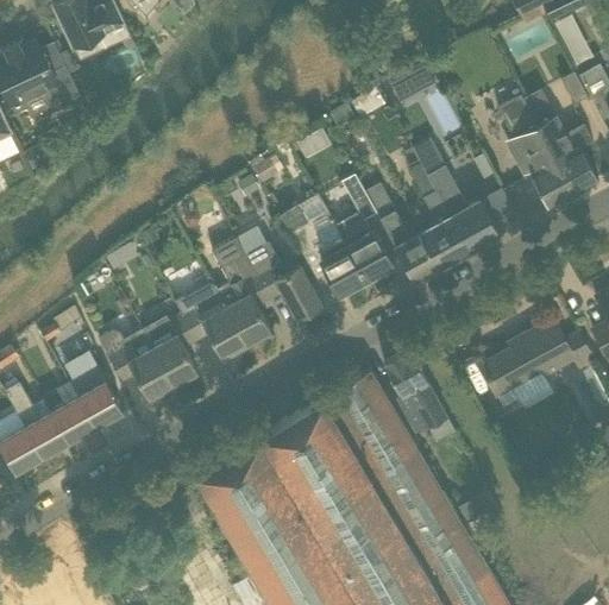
[(56,0),(58,2),(52,5),(73,48),(96,37),(102,50),(123,41),(130,37),(131,37),(112,0),(98,0),(93,2),(92,0),(56,0)]
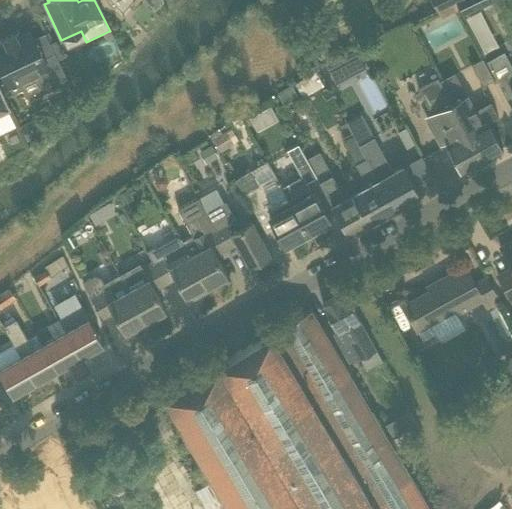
[(109,0),(122,12),(134,0),(109,0)]
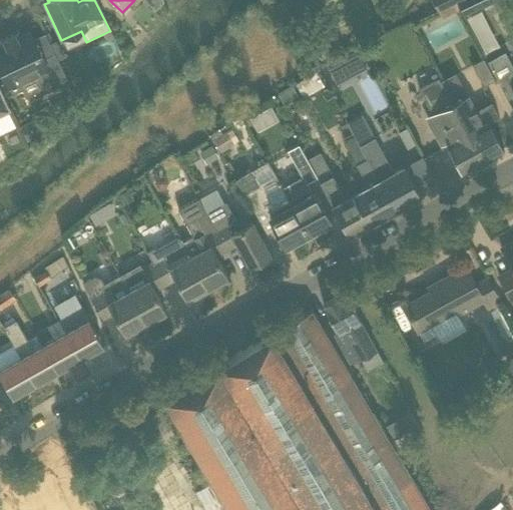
[(163,3),(161,0),(143,0),(155,11),(163,3)]
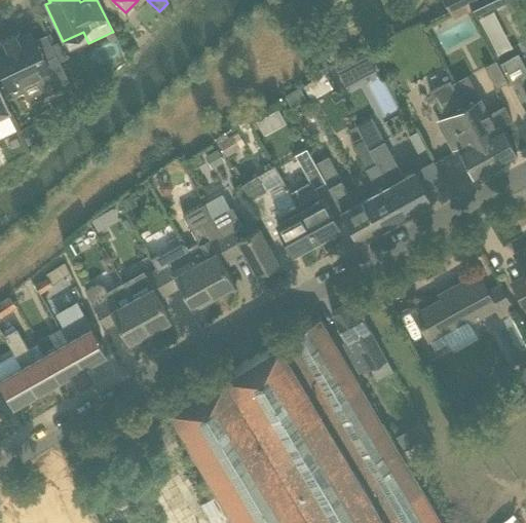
[(450,13),(467,4),(476,0),(442,0),(449,13),(450,13)]
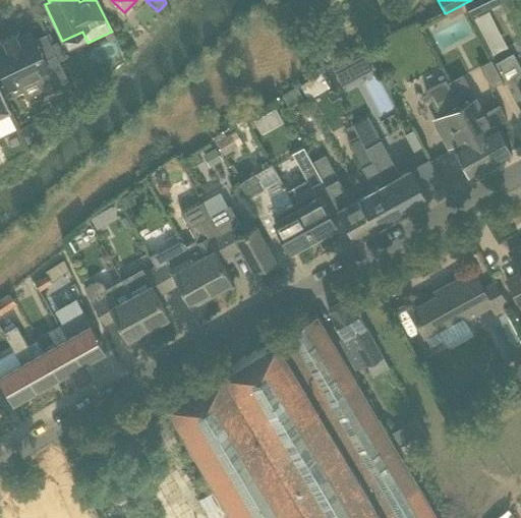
[(471,0),(463,4),(467,12),(470,18),(508,0),(471,0)]
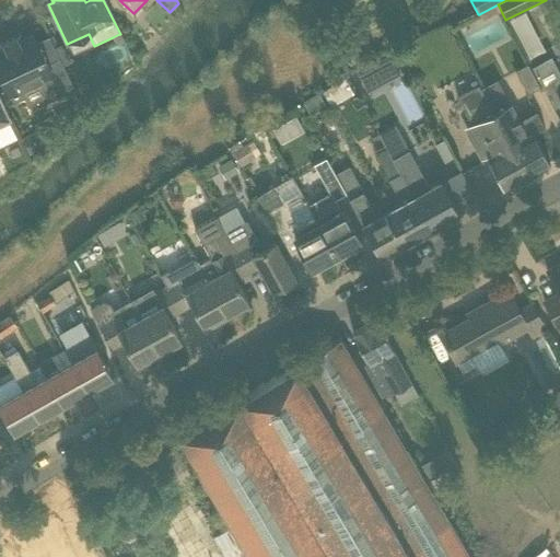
[(498,4),(479,14),(482,23),(502,13),(498,4)]
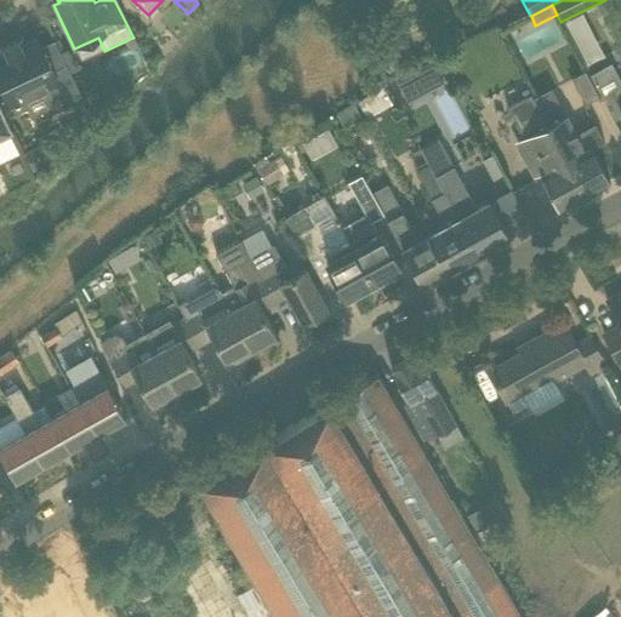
[(136,45),(132,38),(125,41),(129,49),(136,45)]
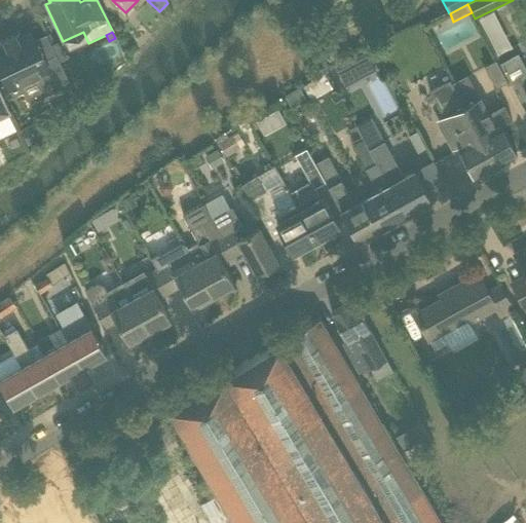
[(331,33),(316,41),(328,62),(329,62),(331,64),(341,59),(340,55),(342,54),(331,33)]
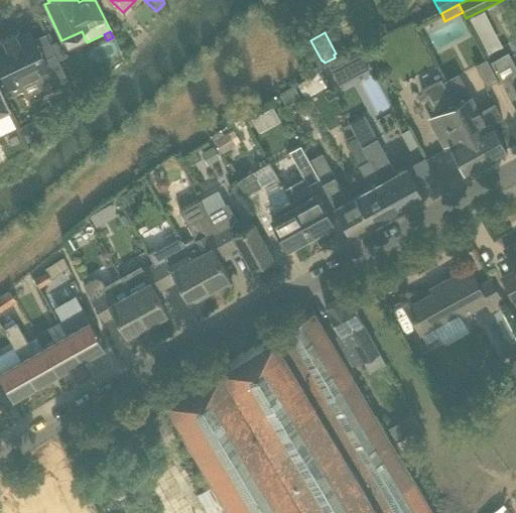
[(44,61),(31,34),(17,40),(15,36),(3,41),(5,46),(0,48),(0,71),(9,91),(48,73),(54,86),(67,81),(55,55),(44,61)]
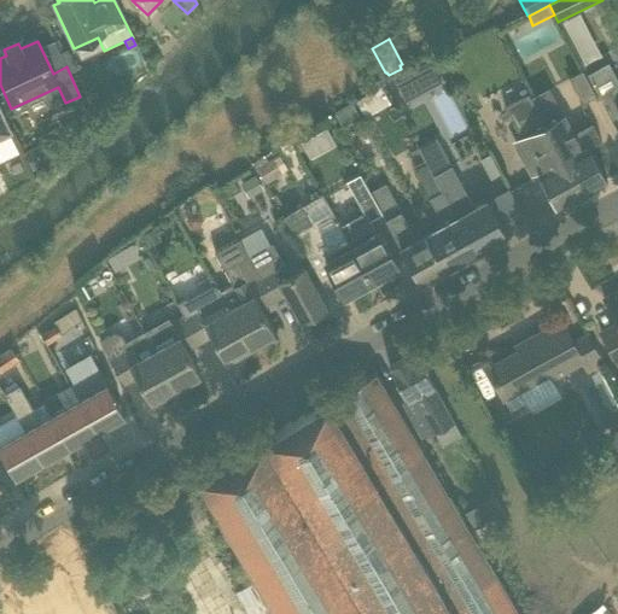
[(431,68),(396,86),(406,103),(439,85),(431,68)]
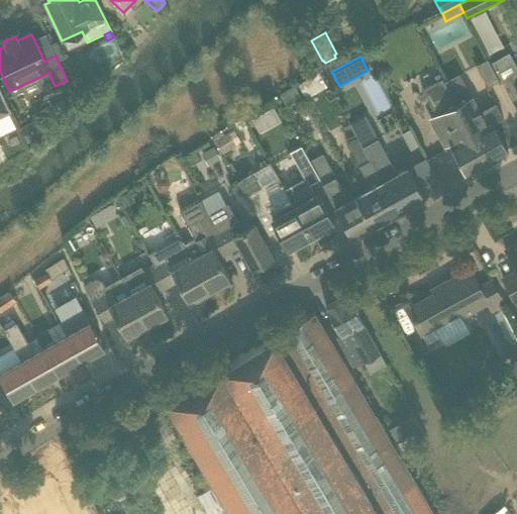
[(487,60),(476,65),(488,88),(499,83),(487,60)]
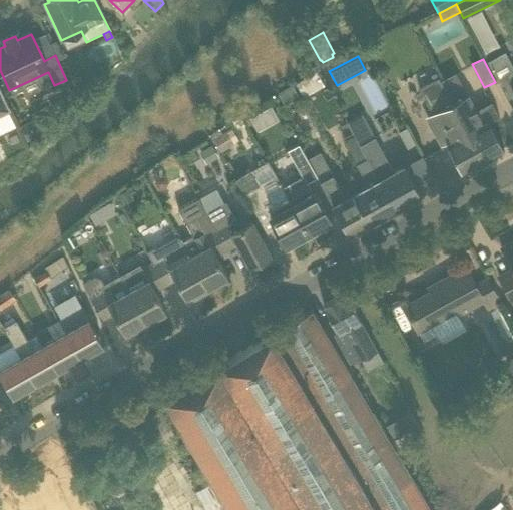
[(495,78),(507,99),(512,95),(512,72),(512,73),(510,70),(495,78)]
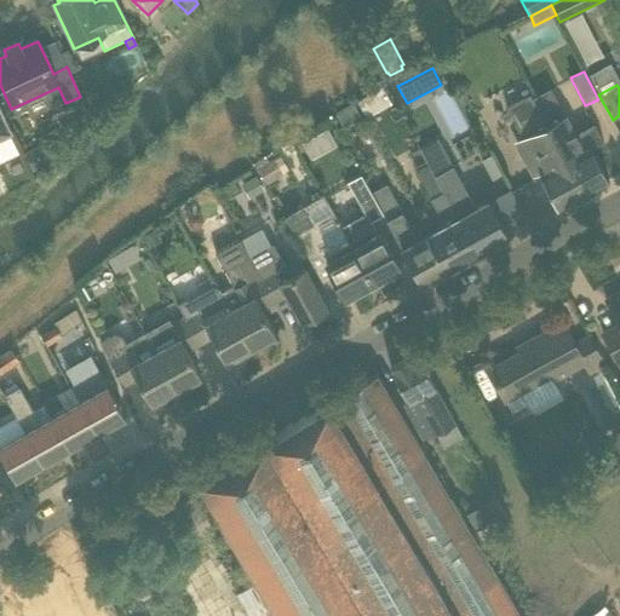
[(533,180),(539,177),(558,211),(584,197),(539,115),(530,97),(506,109),(522,139),(514,145),(533,180)]
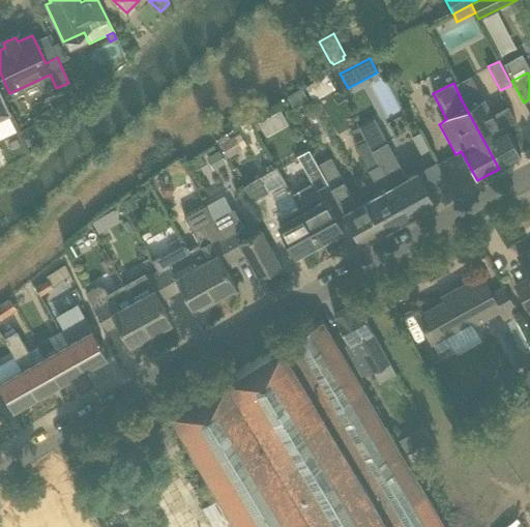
[(507,108),(491,116),(477,90),(461,98),(499,169),(521,156),(505,128),(516,123),(507,108)]
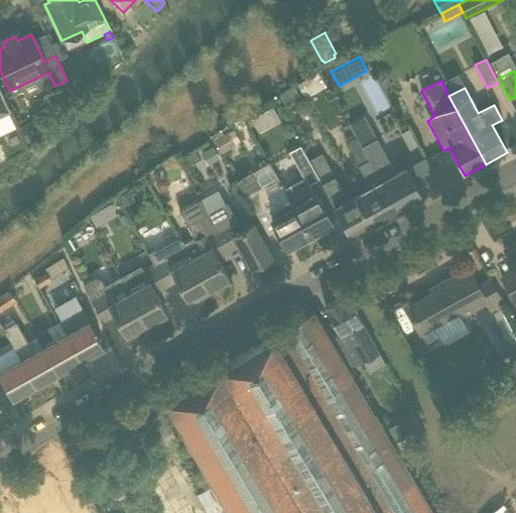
[(349,126),(356,139),(369,162),(371,161),(383,182),(398,212),(422,199),(406,169),(395,175),(364,118),(349,126)]
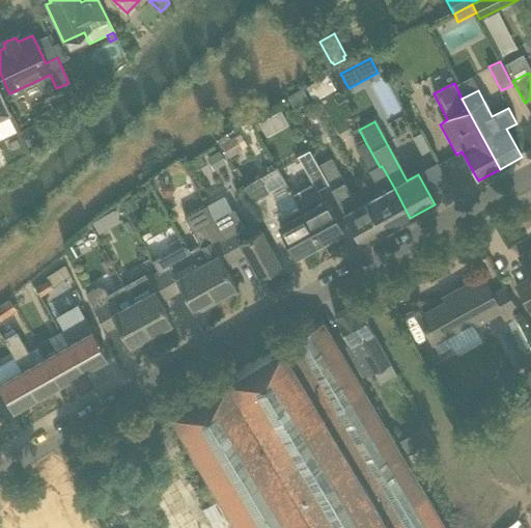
[(40,138),(34,127),(22,133),(29,148),(33,145),(43,141),(40,138)]
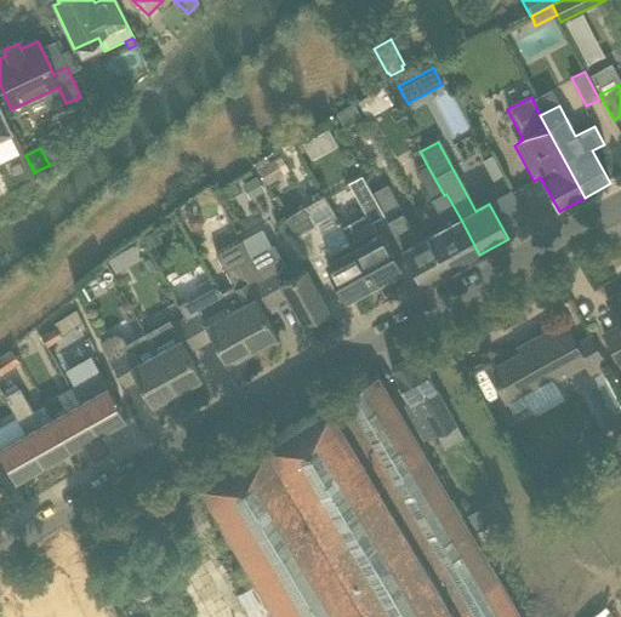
[(503,177),(494,158),(482,163),(493,183),(503,177)]
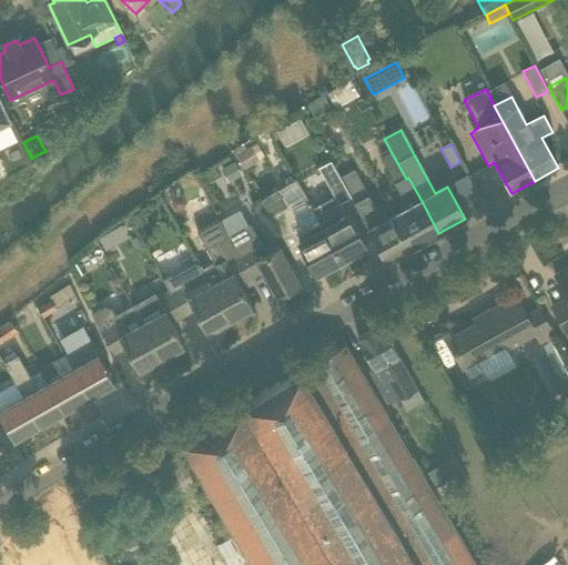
[(252,148),(236,157),(245,171),(260,162),(252,148)]
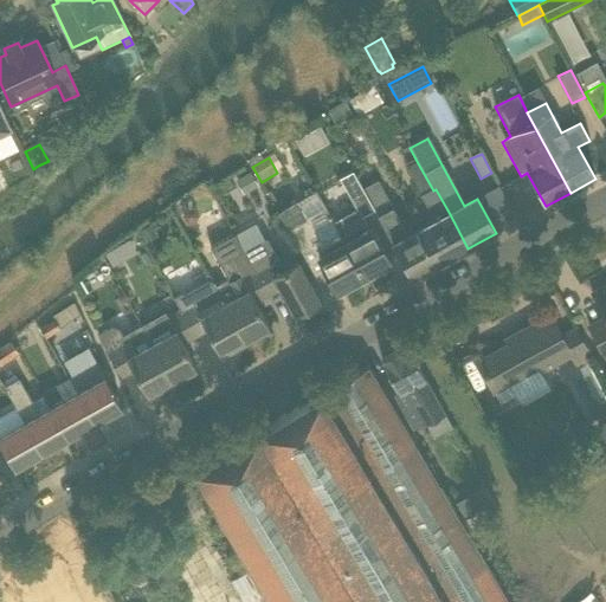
[(407,237),(393,211),(378,183),(363,192),(374,212),(411,279),(468,248),(450,214),(436,189),(433,191),(418,163),(406,169),(434,221),(407,237)]
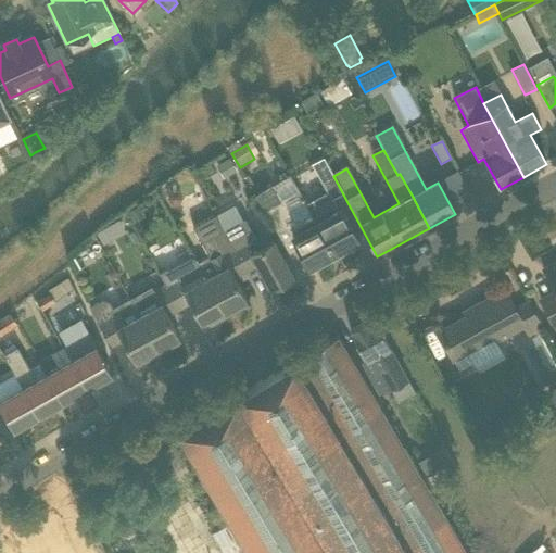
[(237,171),(230,159),(217,165),(225,178),(237,171)]
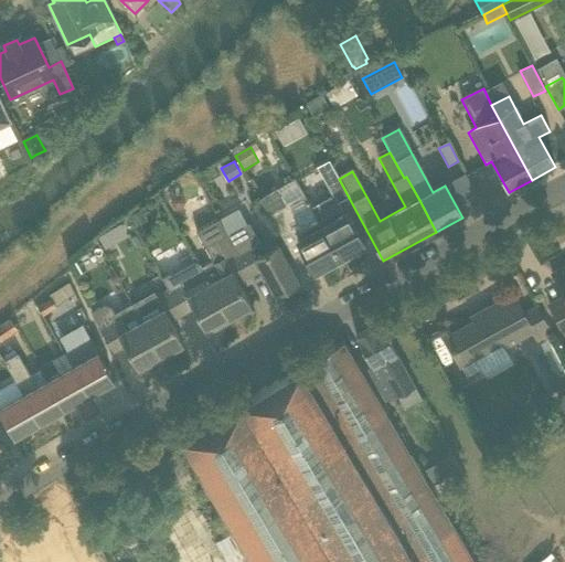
[(364,246),(340,203),(349,198),(339,179),(329,161),(317,168),(337,203),(315,215),(340,260),(364,246)]
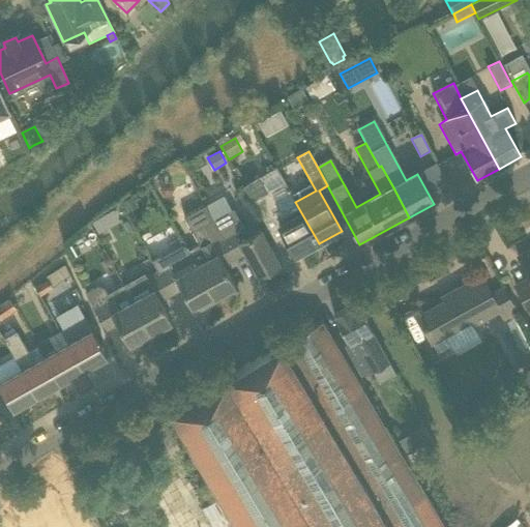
[(273,215),(280,226),(295,256),(319,243),(295,202),(281,209),(261,177),(243,186),(264,221),(273,215)]
